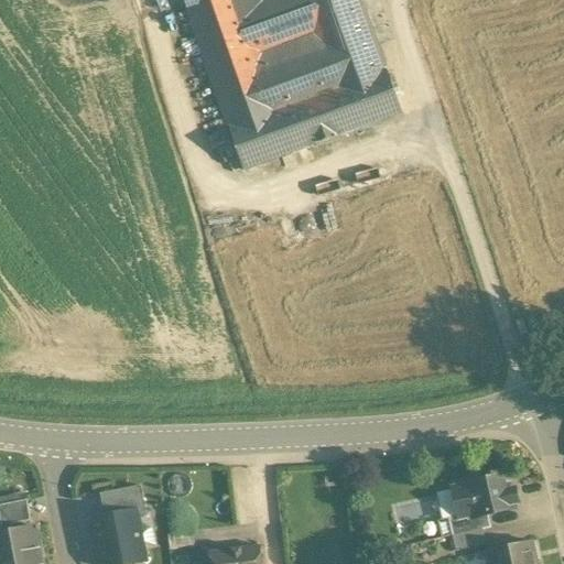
[(184,0),(187,10),(216,0),(184,0)]
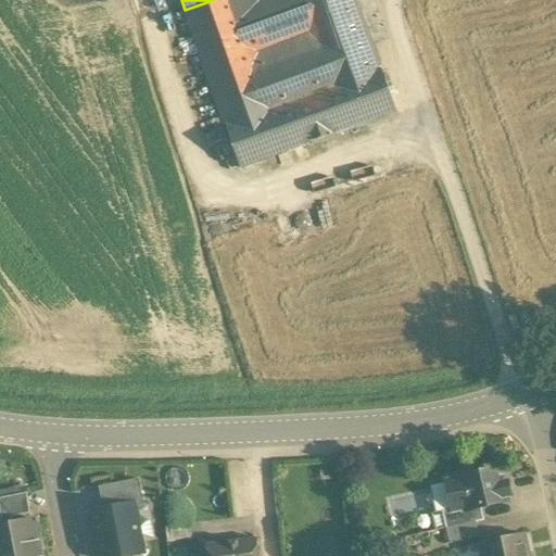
[(236,0),(213,0),(185,10),(241,169),(289,152),(261,70),(236,0)]
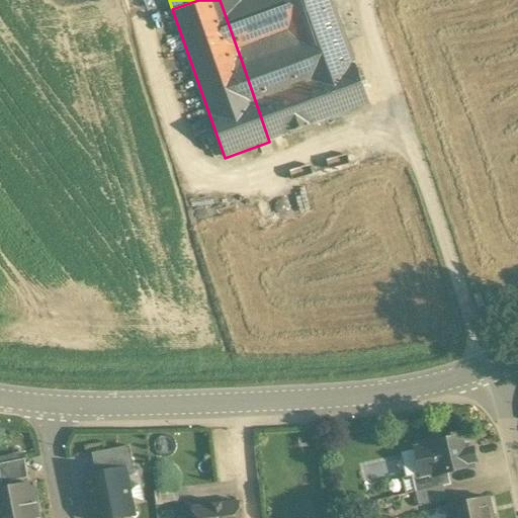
[(276,0),(256,0),(241,6),(238,0),(220,0),(243,65),(267,56),(294,132),(308,127),(279,51),(294,46),(276,0)]
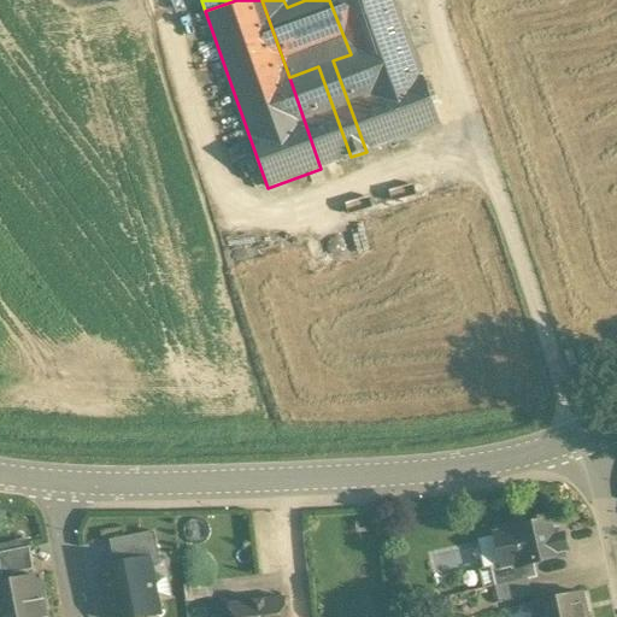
[(329,0),(351,54),(333,60),(366,152),(441,125),(395,0),(329,0)]
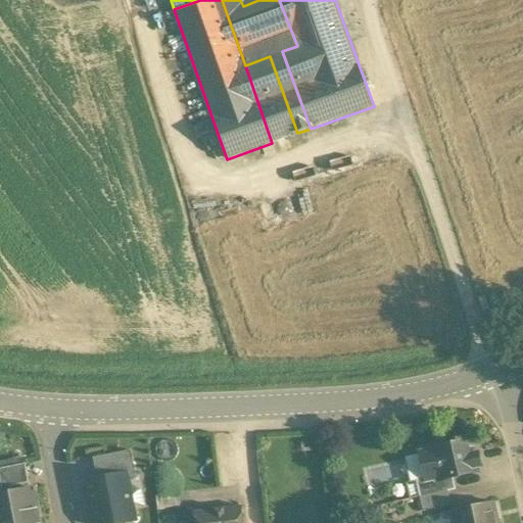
[(270,56),(245,65),(272,143),(297,133),(270,56)]
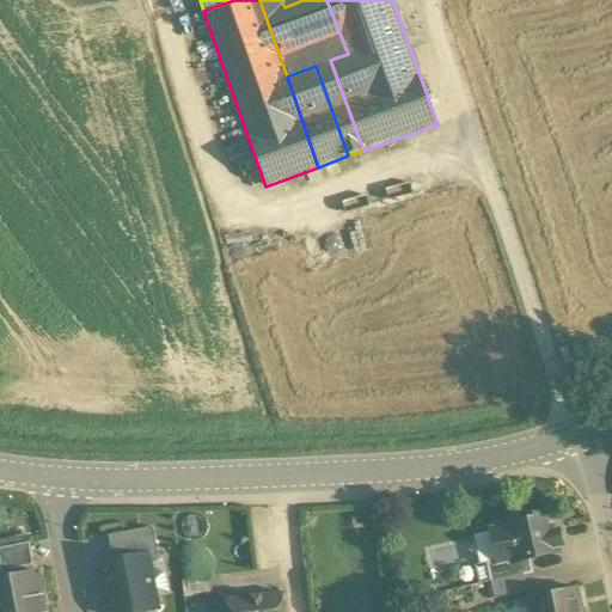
[(545,518),(507,526),(507,528),(491,532),(499,561),(499,563),(514,560),(515,563),(530,560),(560,552),(558,546),(562,546),(560,533),(555,533),(554,527),(548,528),(545,518)]
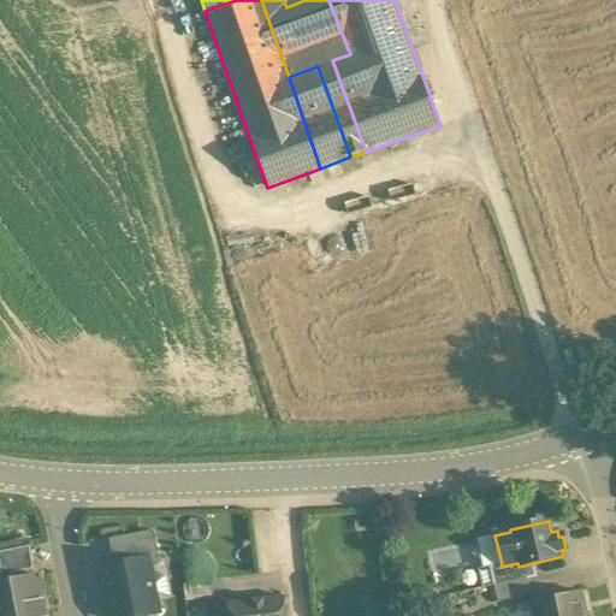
[(154,532),(110,540),(116,568),(148,561),(148,563),(160,561),(154,532)]
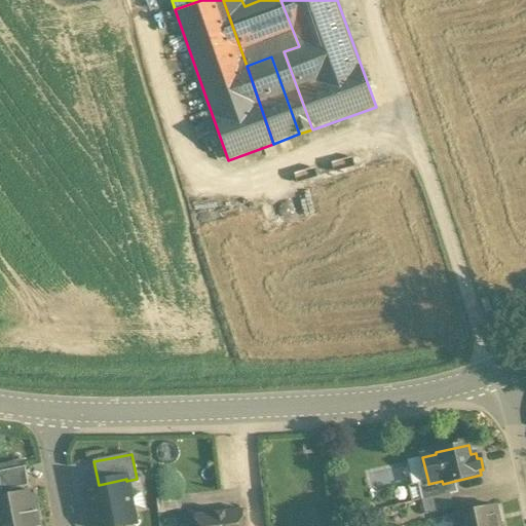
[(26,467),(0,472),(0,485),(2,499),(11,497),(10,491),(30,487),(26,467)]
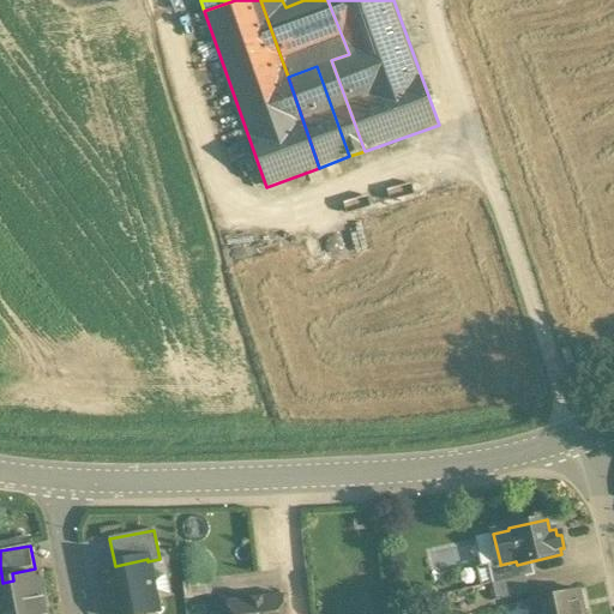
[(115,566),(103,567),(107,583),(103,587),(106,595),(109,599),(112,613),(140,613),(148,613),(158,611),(148,561),(148,559),(115,566)]
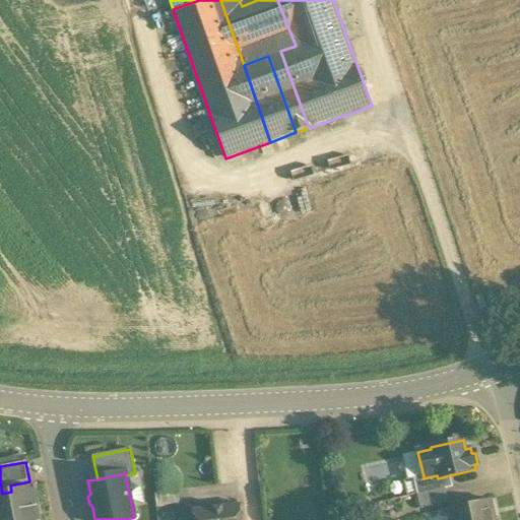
[(437,475),(424,478),(424,476),(413,478),(417,495),(445,489),(445,490),(453,488),(450,475),(438,478),(437,475)]
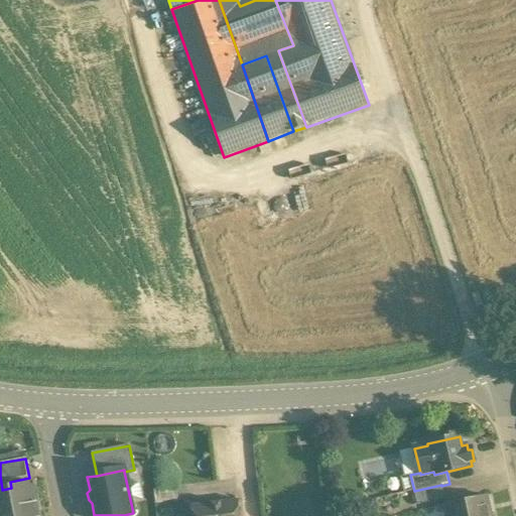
[(0,515),(10,515),(39,510),(33,483),(11,488),(2,490),(0,489),(0,515)]
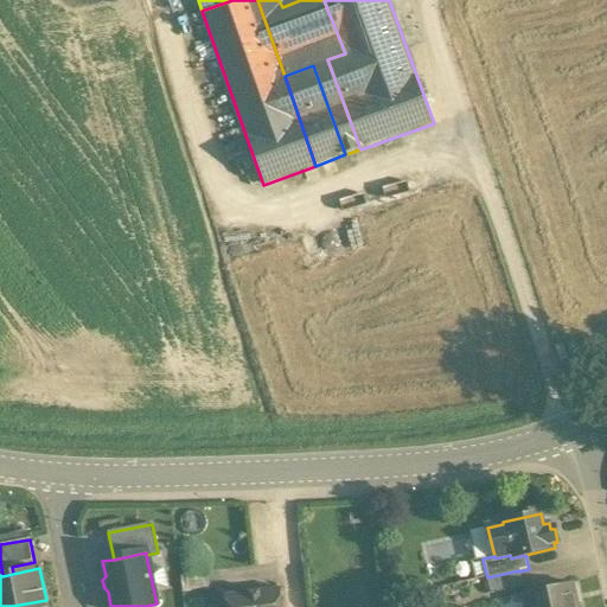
[(519,570),(487,577),(491,594),(524,587),(519,572),(519,570)]
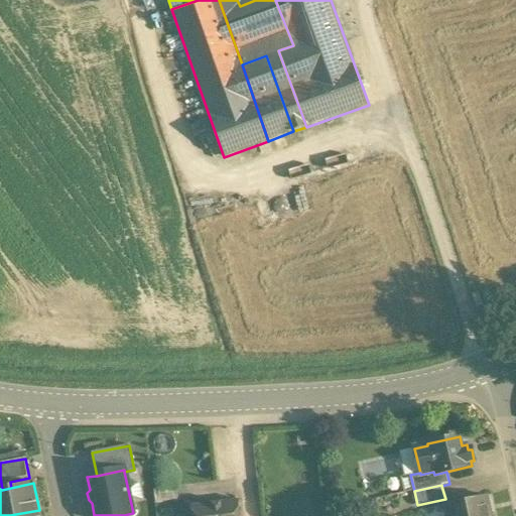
[(176,488),(154,491),(155,503),(177,500),(176,488)]
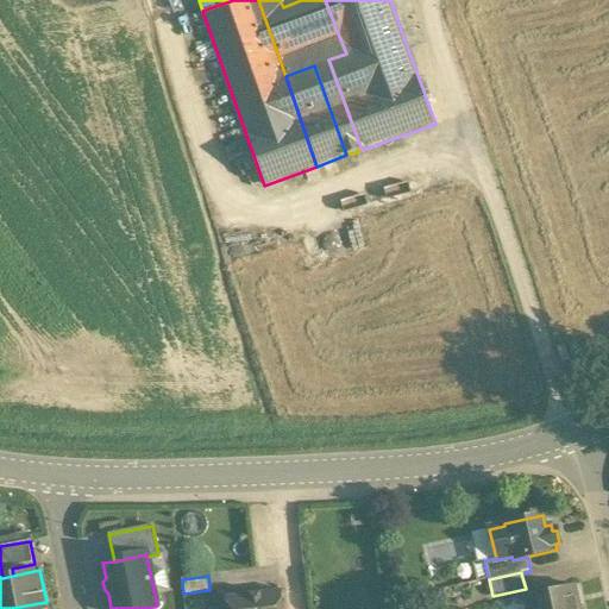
[(573,585),(527,596),(529,608),(578,608),(578,604),(575,606),(571,588),(573,588),(573,585)]
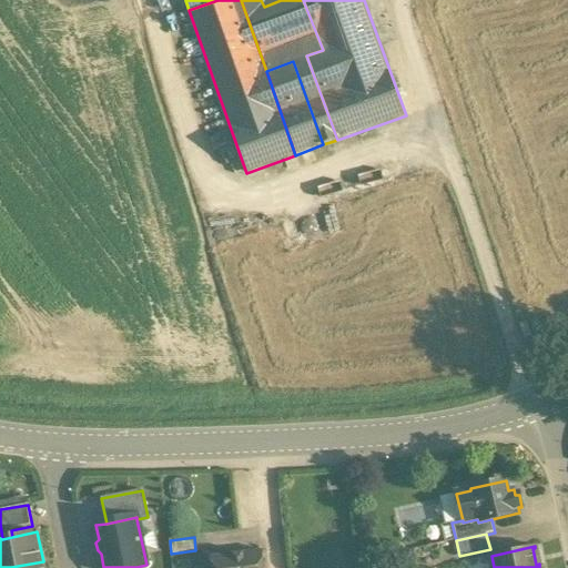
[(264,567),(263,551),(212,557),(213,567),(264,567)]
